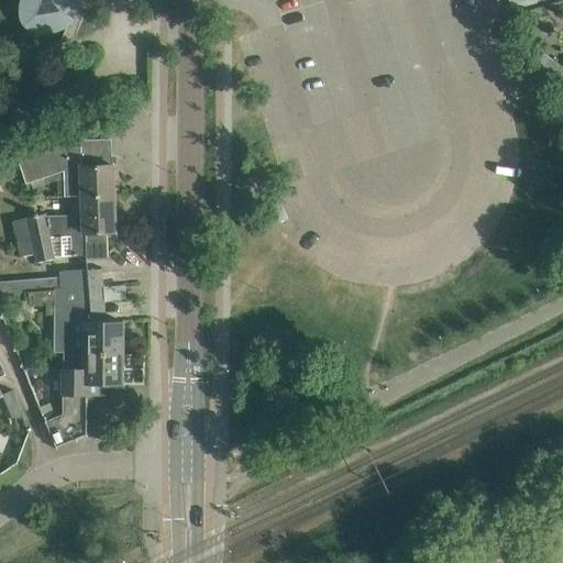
[(75,0),(73,7),(73,4),(72,1),(70,0),(26,0),(26,3),(26,6),(26,9),(26,12),(26,14),(28,17),(29,19),(30,21),(31,22),(33,24),(35,24),(37,25),(41,26),(44,26),(50,26),(53,26),(55,26),(58,25),(61,24),(64,23),(66,21),(68,20),(59,43),(75,39),(85,12),(83,9),(84,3),(91,1),(91,0),(75,0)]
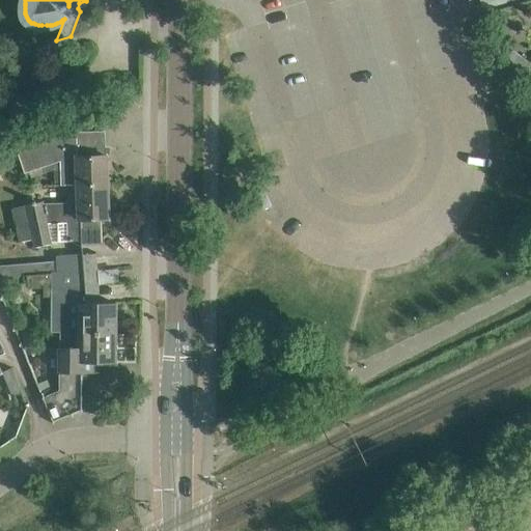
[(522,73),(529,63),(519,56),(511,65),(522,73)]
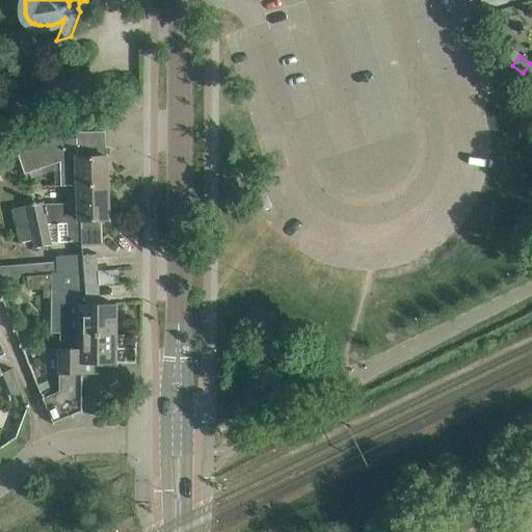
[(531,64),(530,63),(523,73),(531,79),(531,64)]
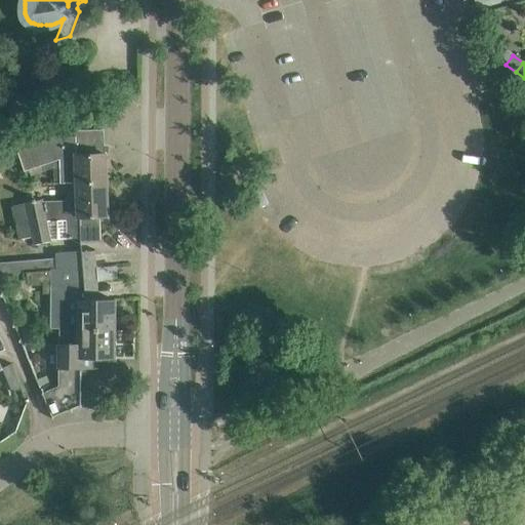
[(59,162),(61,183),(106,183),(105,145),(98,145),(97,131),(103,131),(103,130),(75,131),(75,133),(58,133),(54,121),(13,134),(26,173),(59,162)]
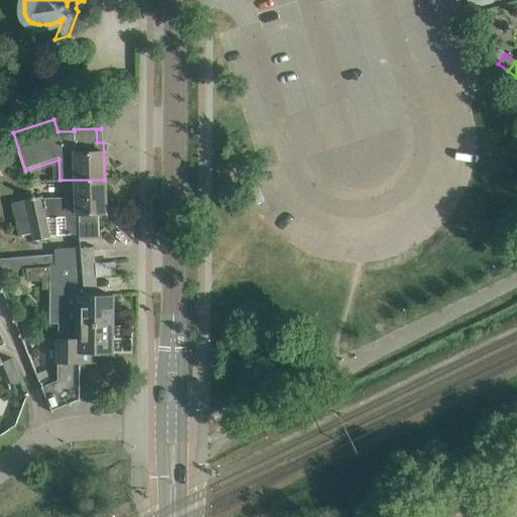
[(99,241),(98,212),(105,212),(104,180),(60,180),(60,183),(65,183),(66,201),(41,201),(41,199),(34,200),(34,198),(31,198),(31,201),(25,202),(29,219),(16,221),(19,237),(32,235),(33,242),(49,239),(49,238),(79,237),(79,241),(99,241)]
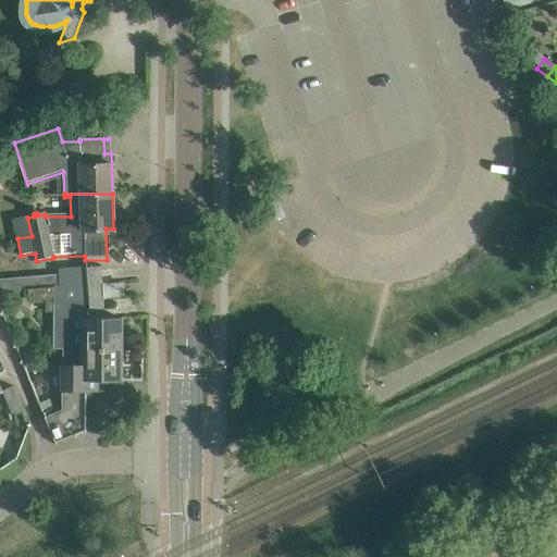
[(90,304),(90,302),(87,267),(60,269),(62,288),(56,289),(56,306),(90,304)]
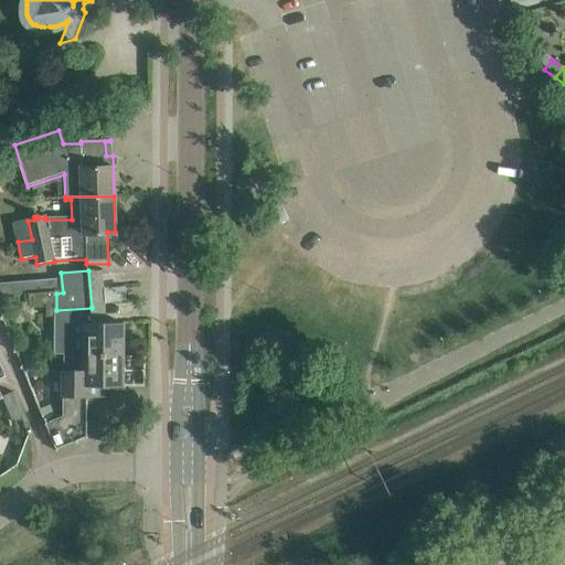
[(0,300),(19,300),(19,281),(0,280),(0,300)]
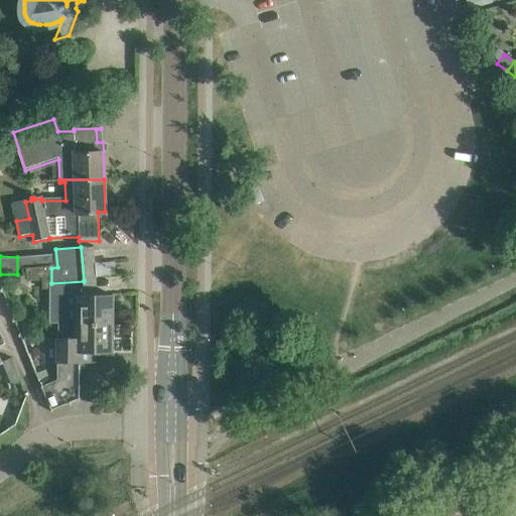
[(85,294),(84,281),(51,283),(51,309),(61,309),(61,326),(112,325),(112,294),(85,294)]
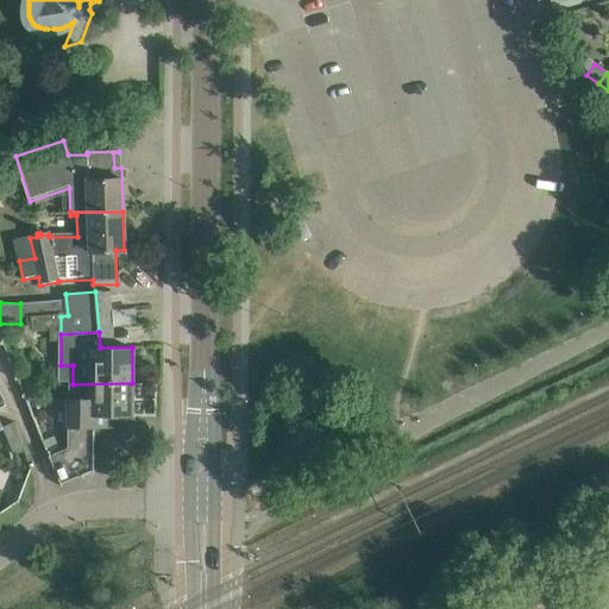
[(93,469),(93,426),(111,426),(112,414),(132,414),(132,383),(73,384),(74,449),(50,458),(52,464),(61,485),(62,485),(61,482),(93,469)]
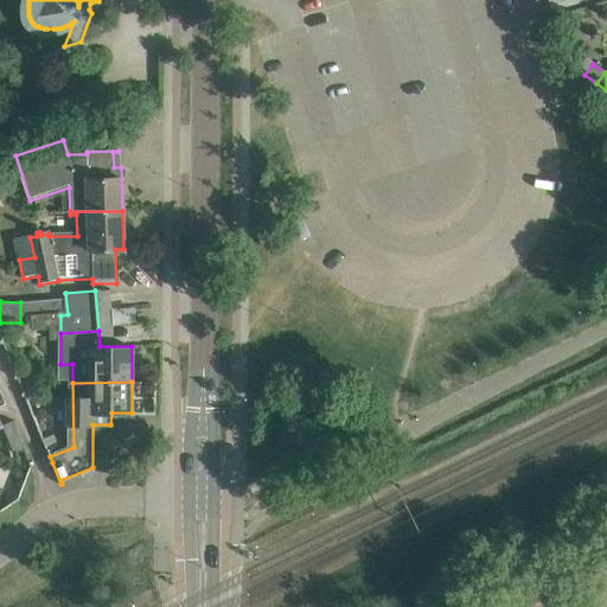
[(18,430),(6,435),(12,453),(24,448),(18,430)]
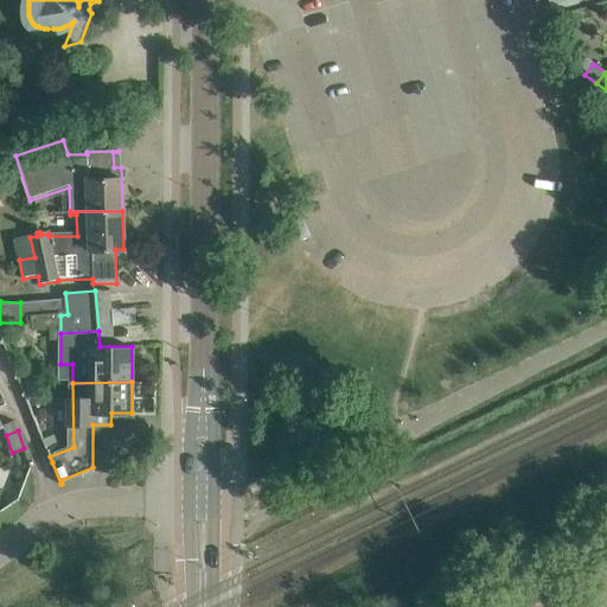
[(53,438),(44,442),(49,452),(58,448),(53,438)]
